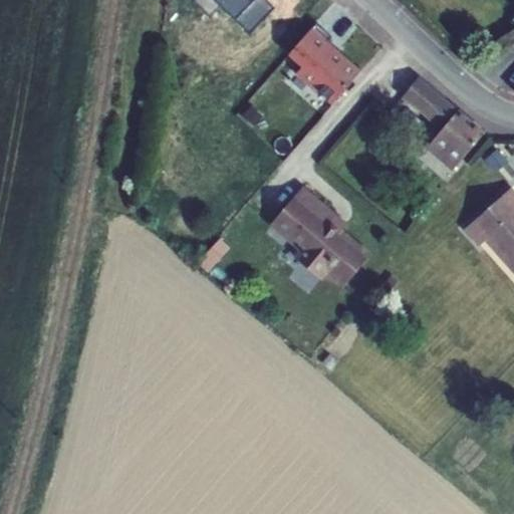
[(193,0),(193,1),(211,17),(222,6),(250,33),(275,7),(267,0),(193,0)]
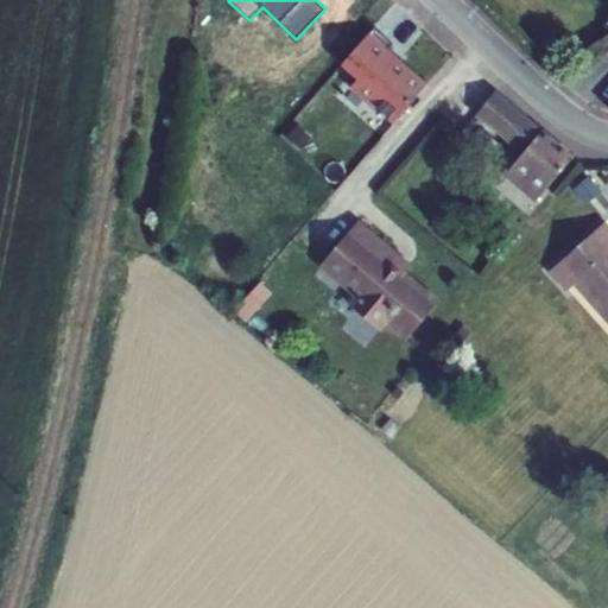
[(359,77),(352,84),(394,122),(426,86),(386,51),(393,43),(374,26),(342,63),(359,77)]
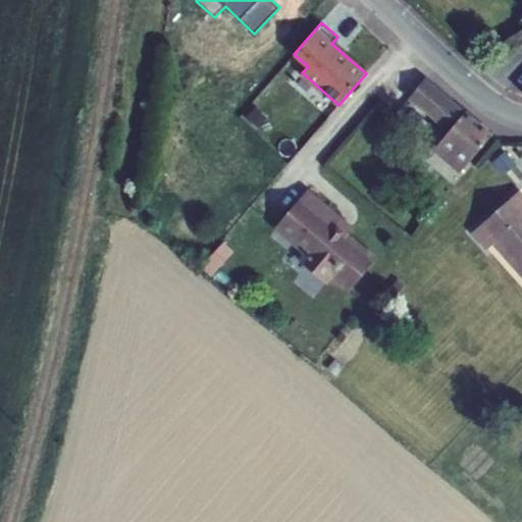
[(461,172),(492,135),(465,111),(464,112),(425,80),(410,98),(449,131),(433,148),(461,172)]
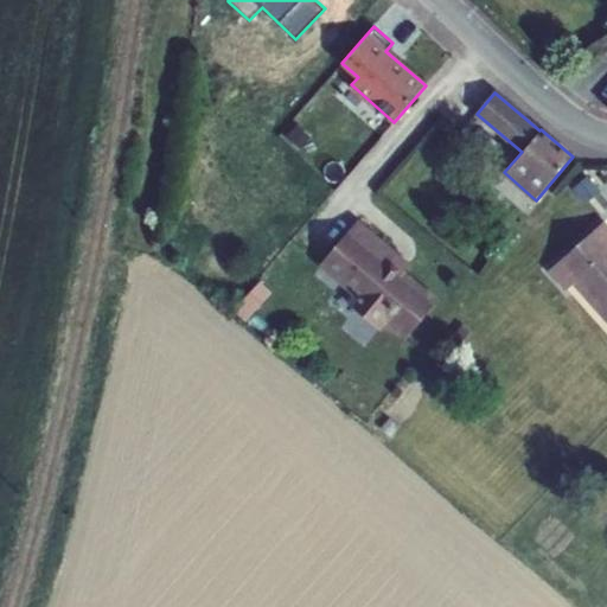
[(394,255),(379,244),(382,241),(357,221),(320,264),(357,295),(363,300),(356,310),(378,328),(387,320),(407,337),(436,301),(403,273),(389,261),(394,255)]
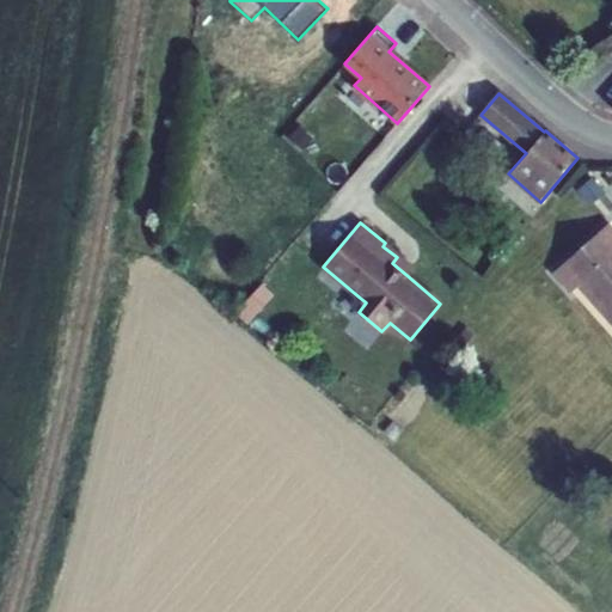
[(554,271),(571,292),(580,285),(611,319),(611,228),(609,224),(554,271)]
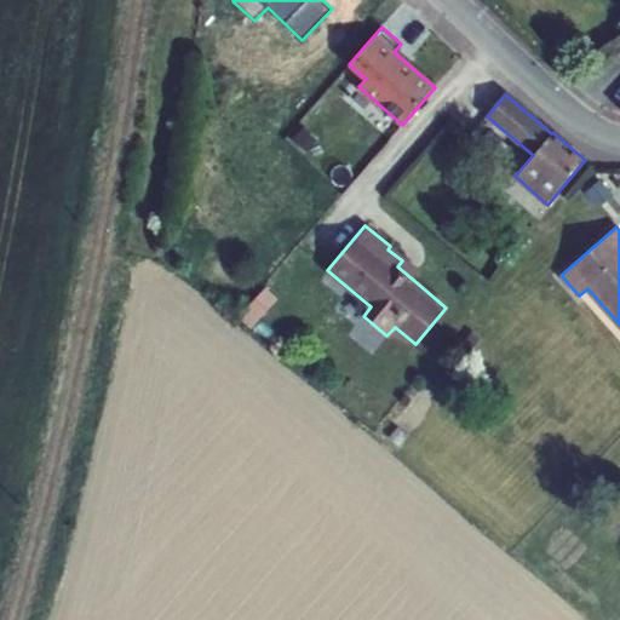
[(412,279),(419,270),(390,246),(388,250),(402,260),(397,267),(412,279)]
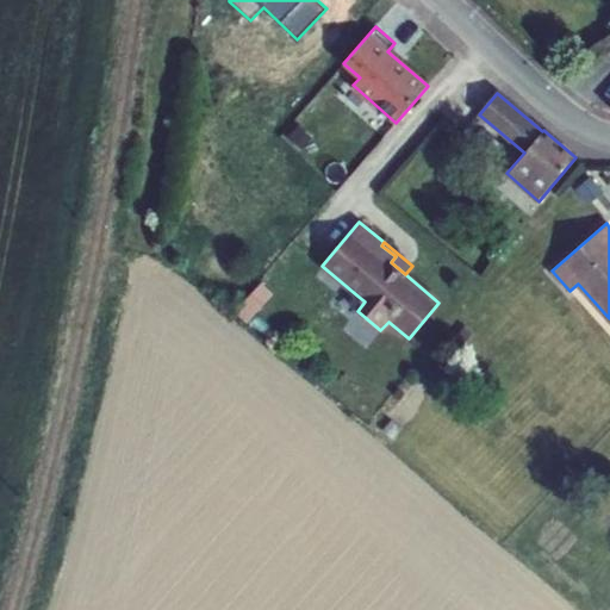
[(352,306),(358,311),(365,302),(359,297),(352,306)]
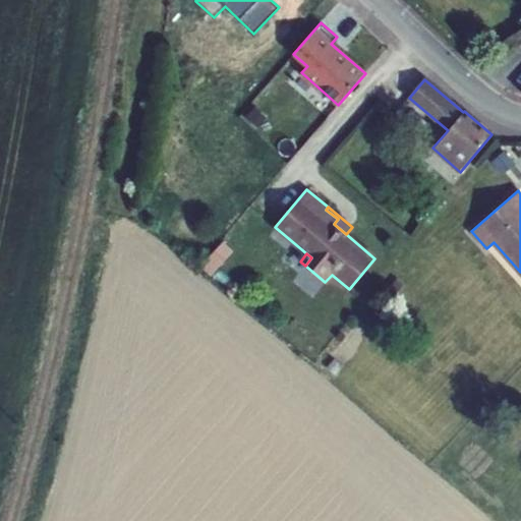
[(201,265),(209,273),(217,266),(210,257),(201,265)]
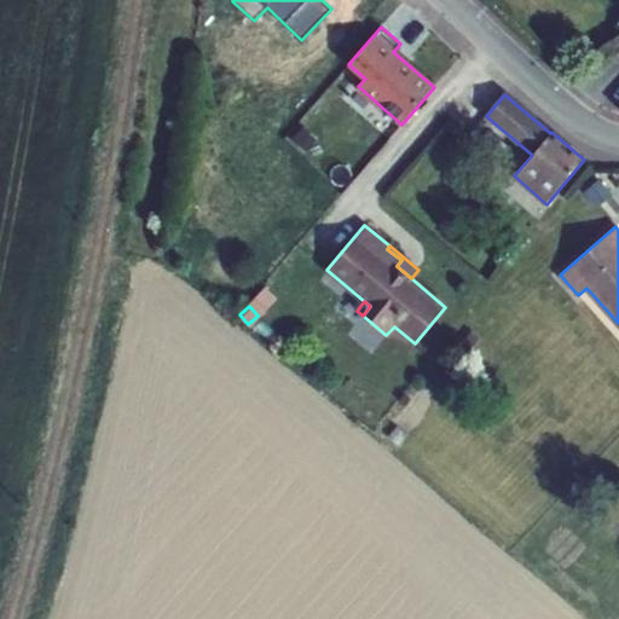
[(460,345),(467,352),(479,339),(472,331),(460,345)]
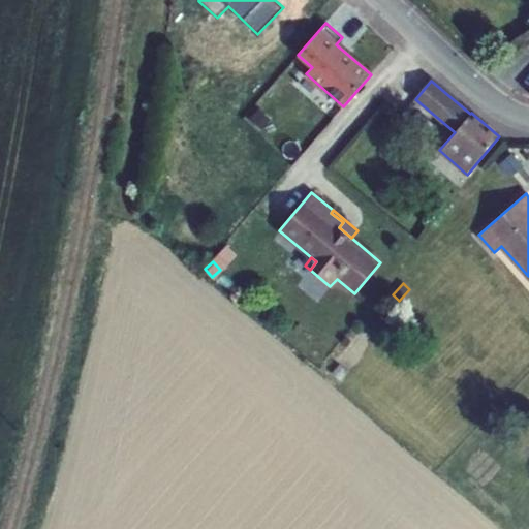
All buildings are outlined.
